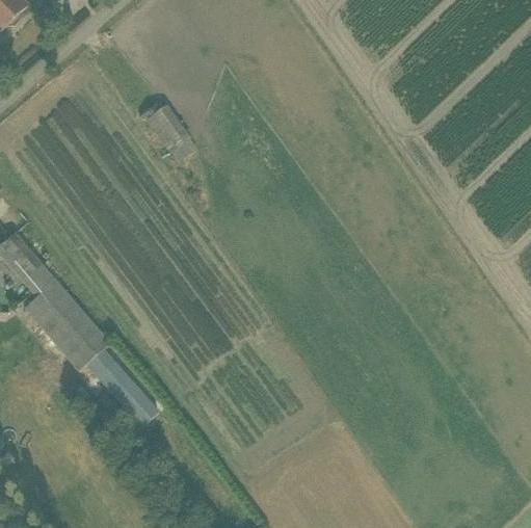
[(0,0),(0,28),(2,30),(8,24),(14,24),(20,18),(20,12),(28,4),(24,0),(0,0)]
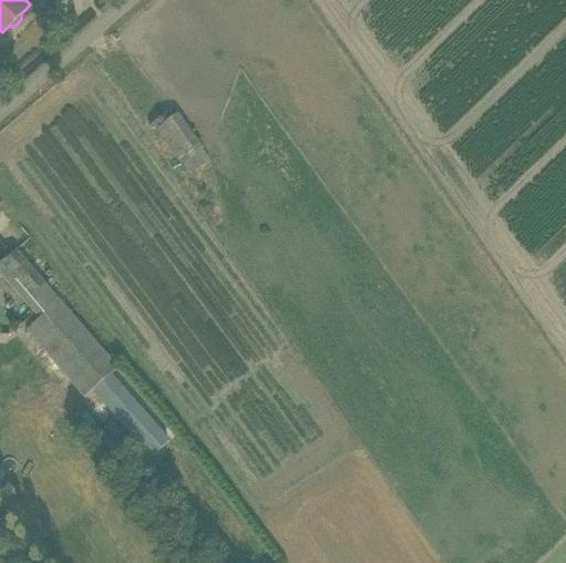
[(158,121),(187,169),(207,156),(178,109),(158,121)]
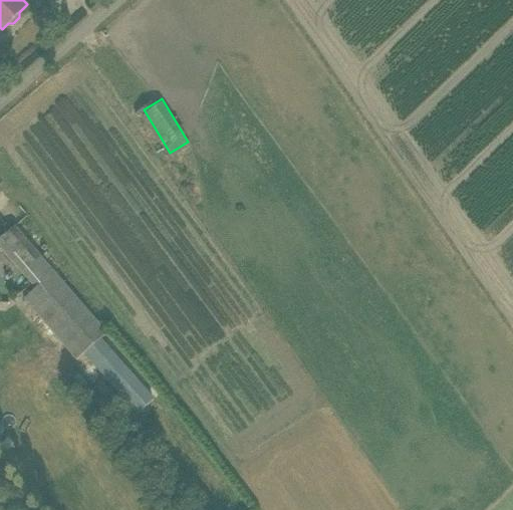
[(155,398),(101,337),(107,331),(28,239),(15,224),(0,237),(0,245),(9,256),(35,287),(23,298),(75,358),(84,351),(138,413),(155,398)]
